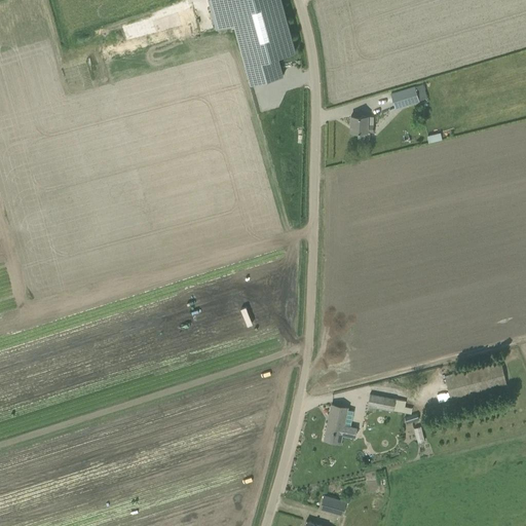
[(226,0),(233,26),(250,85),(283,76),(277,57),(295,51),(280,0),(226,0)]
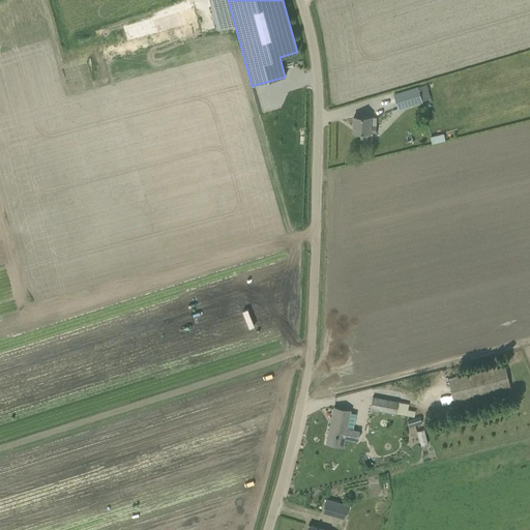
[(427,85),(418,87),(422,101),(431,99),(427,85)]
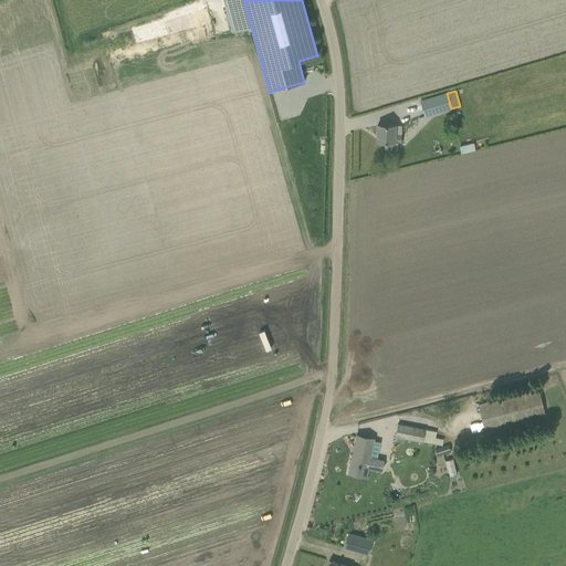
[(426,116),(451,108),(447,93),(447,92),(421,100),(426,116)]
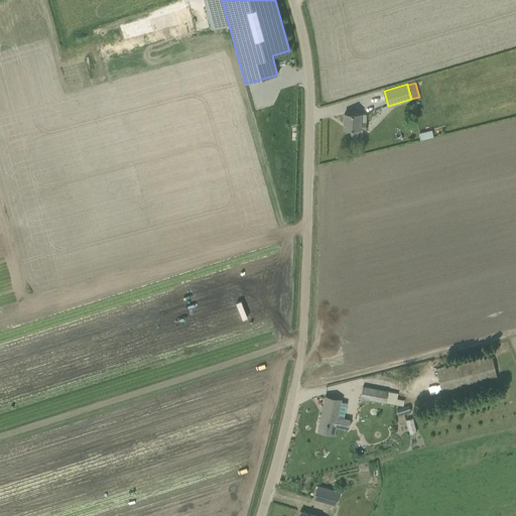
[(345,114),(344,129),(360,129),(366,129),(367,114),(361,114),(345,114)]
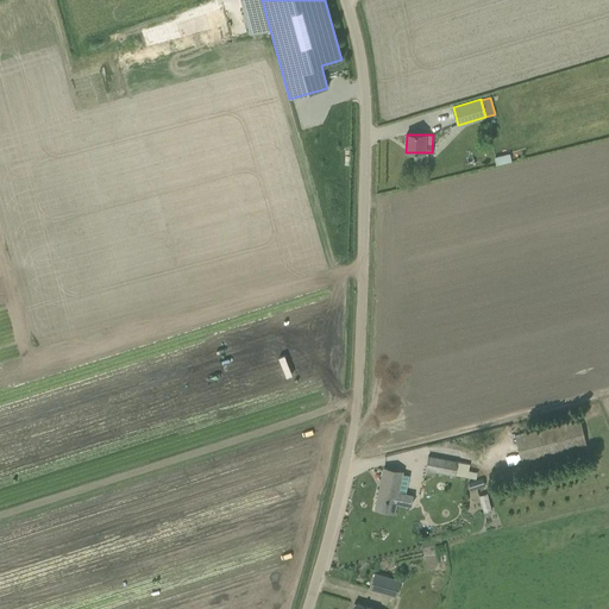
[(497,164),(513,159),(510,152),(495,157),(497,164)]
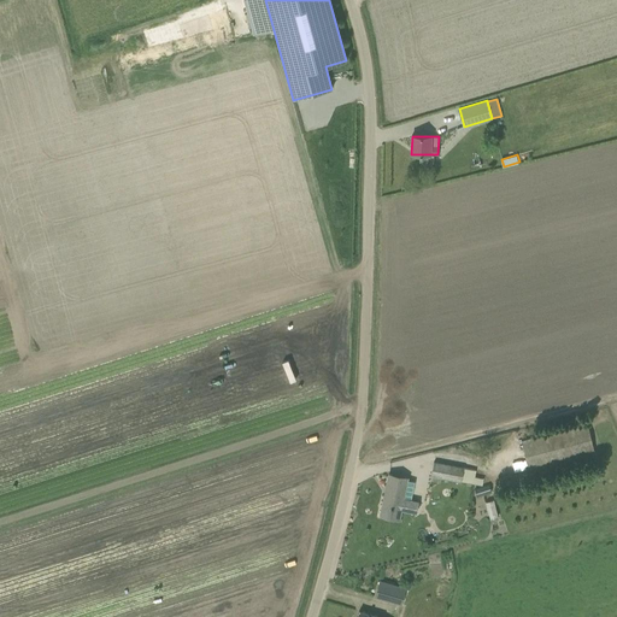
[(588,424),(522,441),(529,470),(595,453),(588,424)]
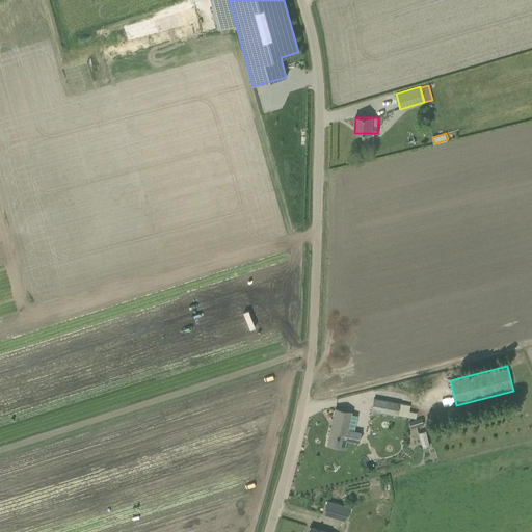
[(372,410),(416,419),(418,413),(409,410),(410,405),(374,399),(372,410)]
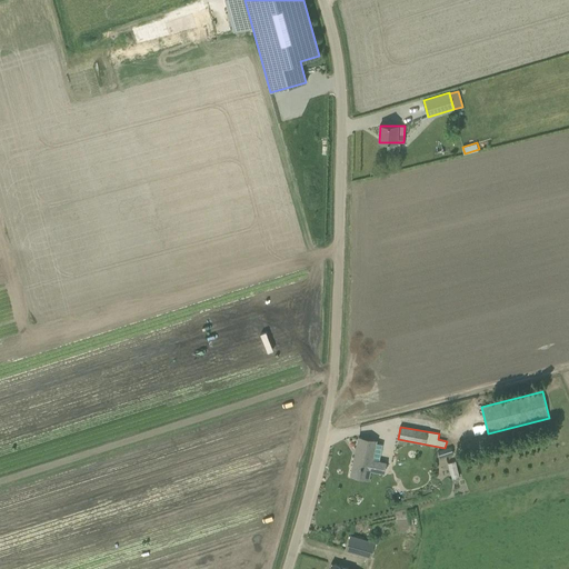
[(351,476),(369,480),(371,470),(383,472),(386,463),(379,462),(383,445),(376,442),(376,441),(359,438),(351,476)]
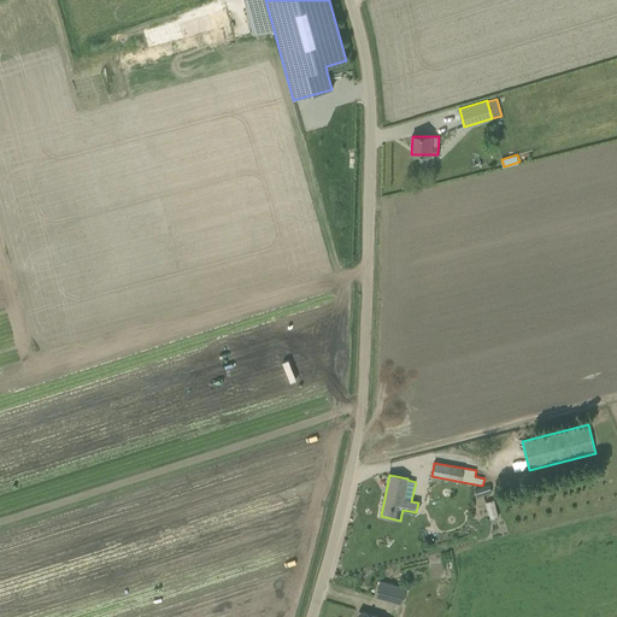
[(492,493),(489,485),(475,489),(477,497),(492,493)]
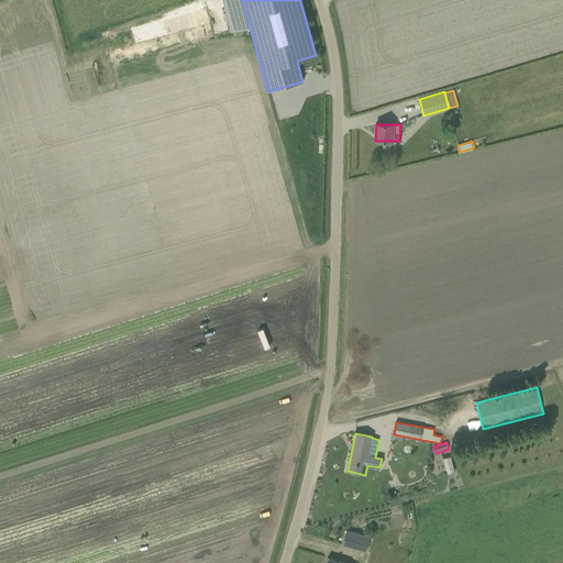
[(451,455),(443,457),(449,473),(455,471),(451,455)]
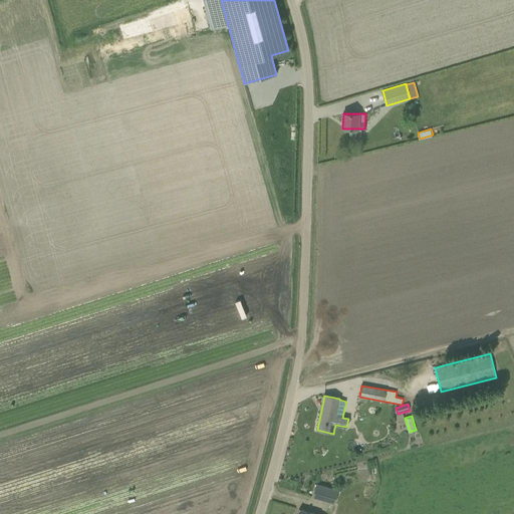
[(313,498),(334,504),(338,490),(317,484),(313,498)]
